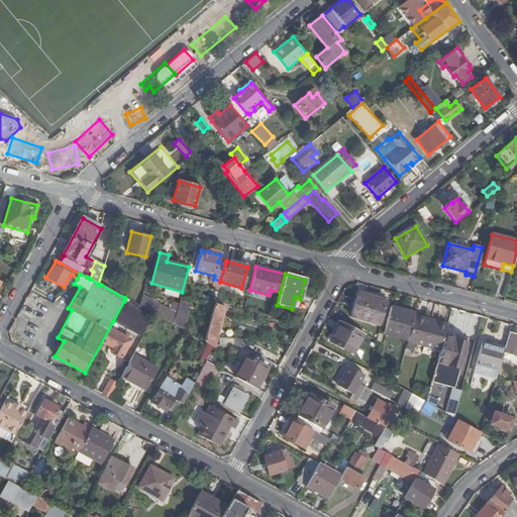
[(211,287),(218,289),(220,282),(220,281),(213,279),(211,287)]
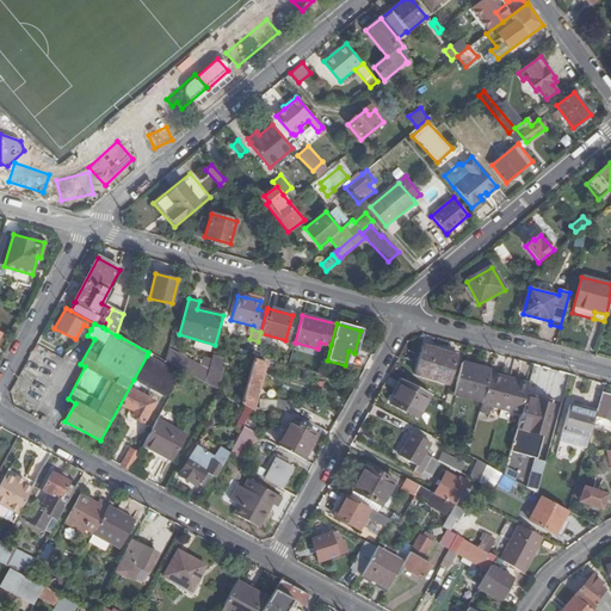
[(448,386),(456,356),(423,346),(414,375),(448,386)]
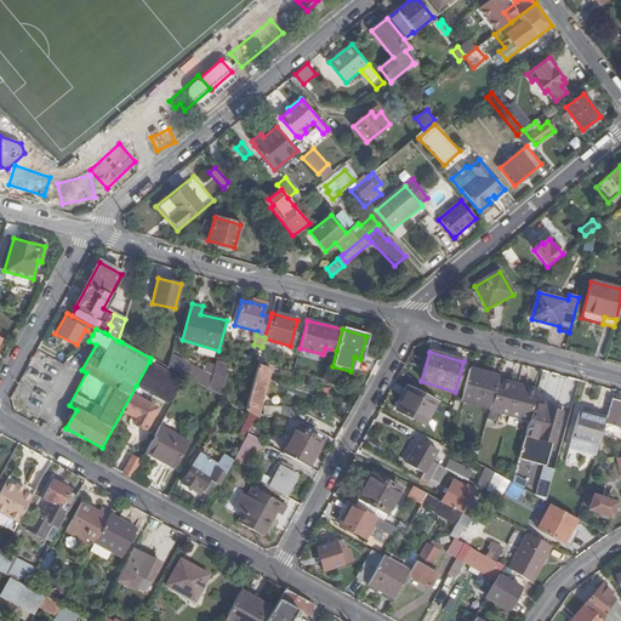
[(170,357),(167,368),(187,377),(208,389),(211,379),(170,357)]
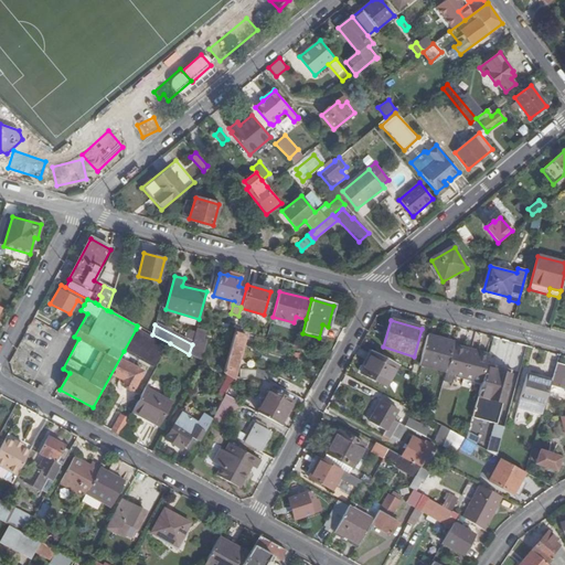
[(323,340),(328,327),(322,324),(319,338),(323,340)]
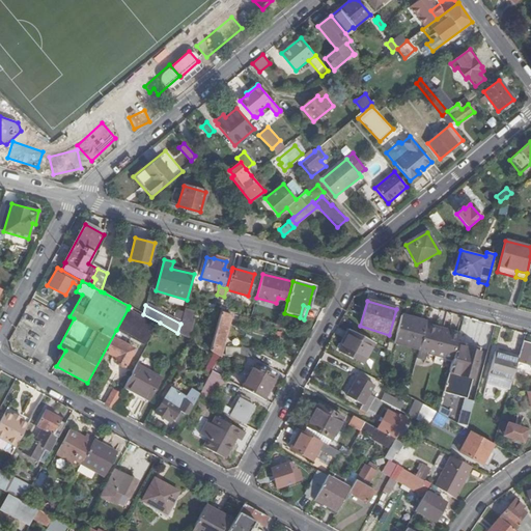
[(128,309),(116,330),(144,345),(156,325),(128,309)]
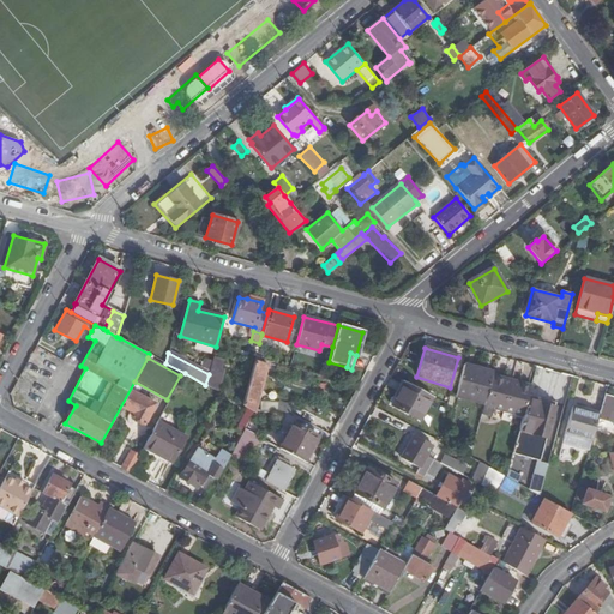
[(254,361),(242,404),(253,410),(266,365),(254,361)]
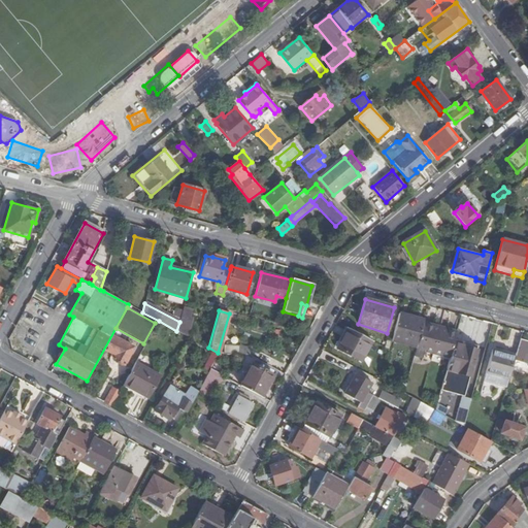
[(423,321),(398,315),(391,340),(416,348),(422,324),(423,321)]
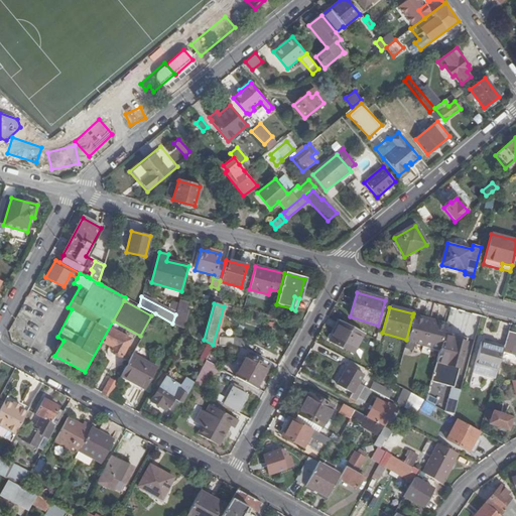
[(175,314),(172,324),(179,327),(183,309),(177,308),(175,314)]
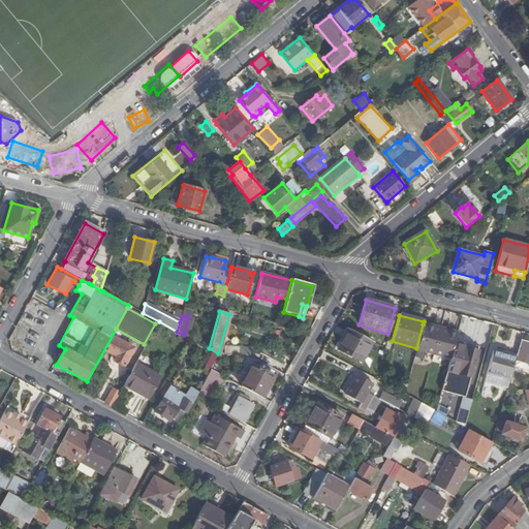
[(433,352),(439,328),(435,327),(435,328),(423,324),(416,348),(425,350),(433,352)]
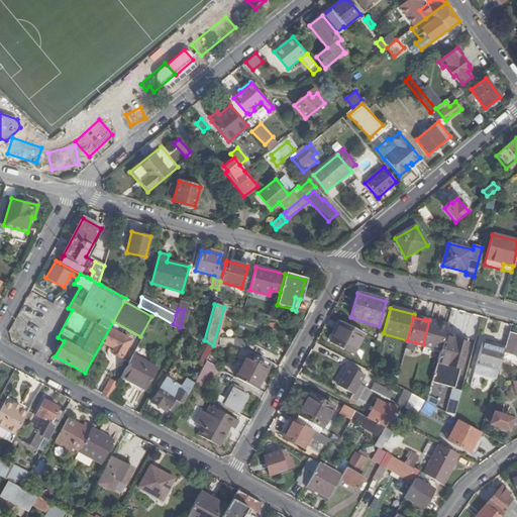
[(423,344),(439,349),(444,331),(446,325),(433,322),(433,321),(429,320),(423,344)]
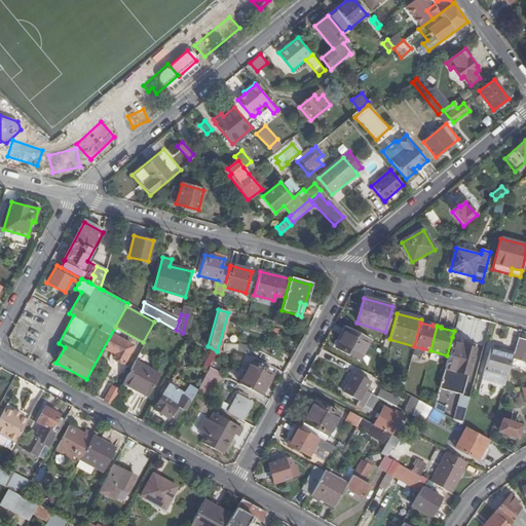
[(359,360),(369,339),(346,328),(336,347),(359,360)]
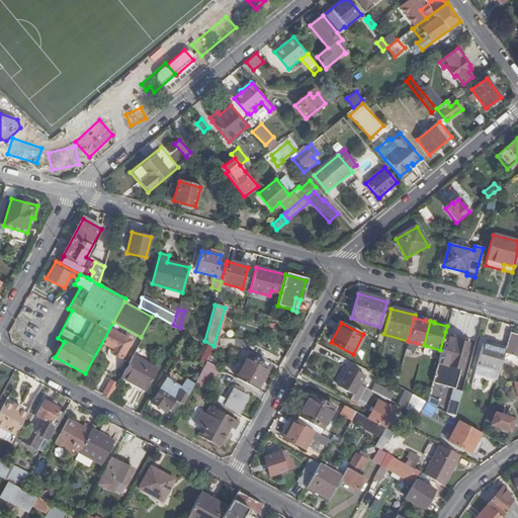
[(121,358),(132,341),(110,329),(103,343),(112,348),(110,352),(121,358)]
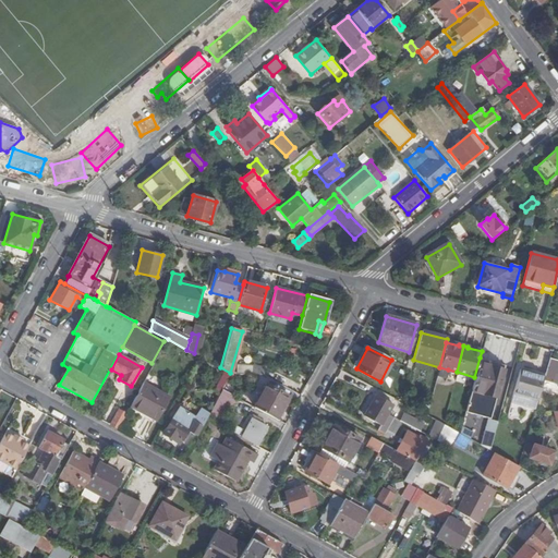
[(505,364),(480,358),(474,377),(466,407),(492,413),(505,364)]
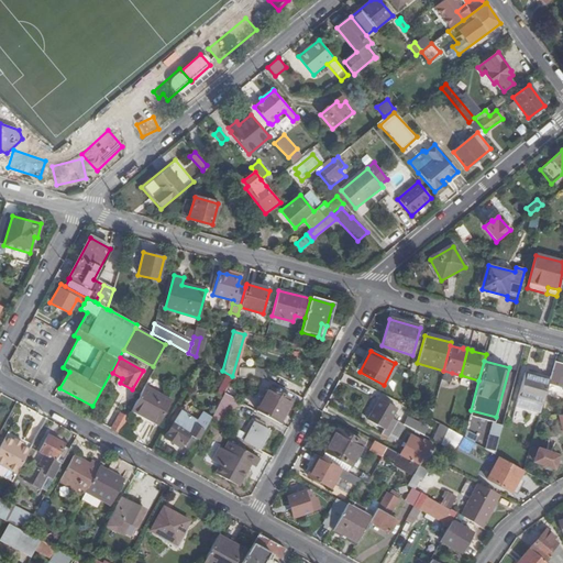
[(562,366),(553,364),(549,379),(548,383),(562,387),(562,366)]
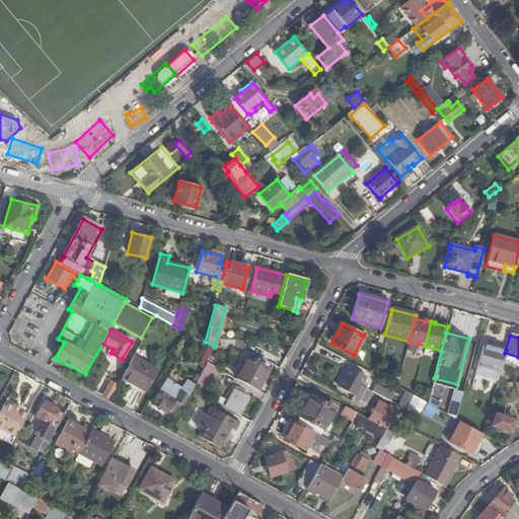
[(417,344),(409,342),(405,352),(414,354),(417,344)]
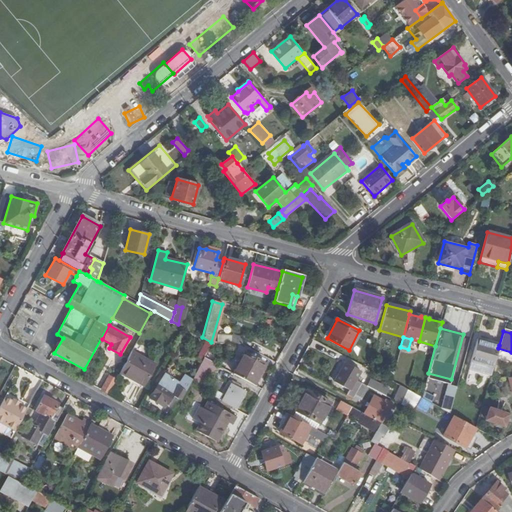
[(498,348),(499,345),(477,339),(471,361),(493,367),(498,348)]
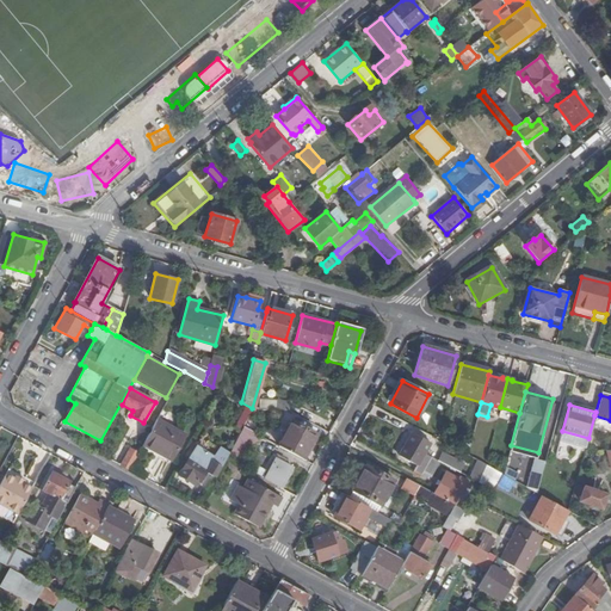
[(245,421),(251,412),(245,408),(240,418),(245,421)]
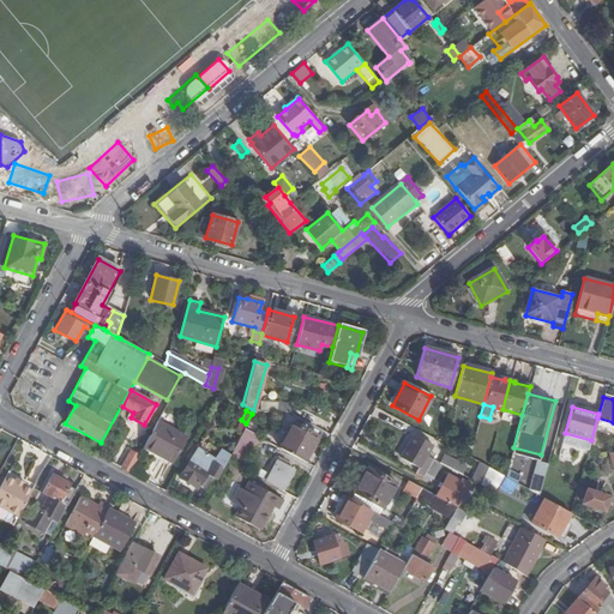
[(236,429),(242,432),(244,428),(246,423),(241,420),(236,429)]
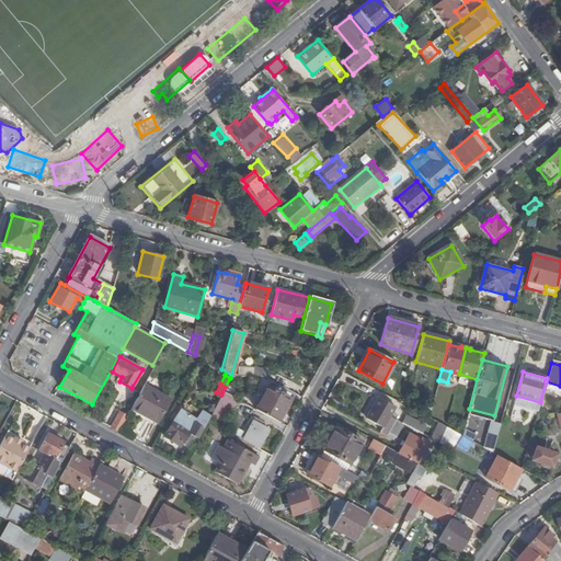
[(170,400),(144,386),(132,409),(157,423),(170,400)]
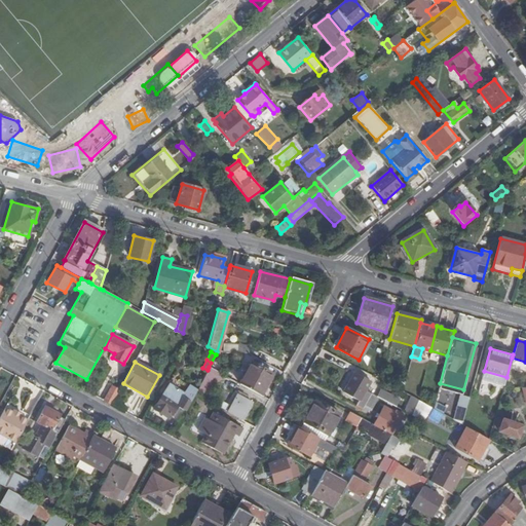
[(239,384),(260,396),(271,375),(252,364),(239,384)]
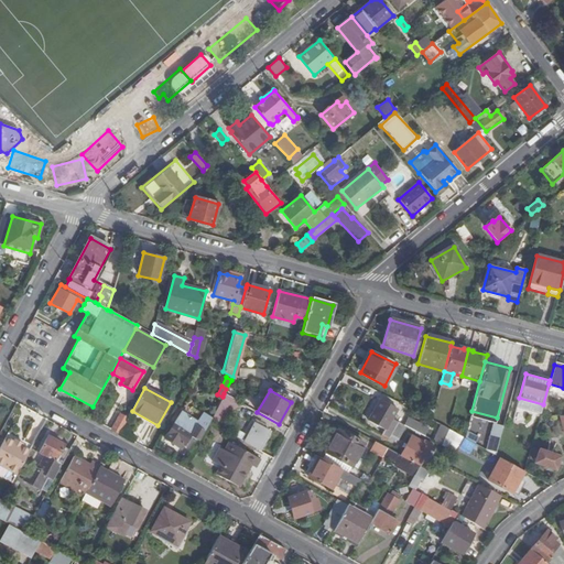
[(232,410),(237,402),(224,396),(212,419),(219,423),(228,408),(232,410)]
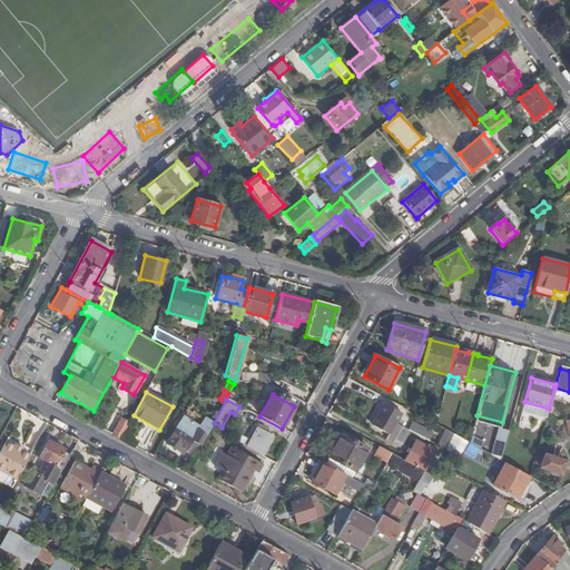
[(395,423),(401,413),(384,404),(372,426),(387,434),(385,440),(392,443),(394,440),(402,444),(409,431),(395,423)]
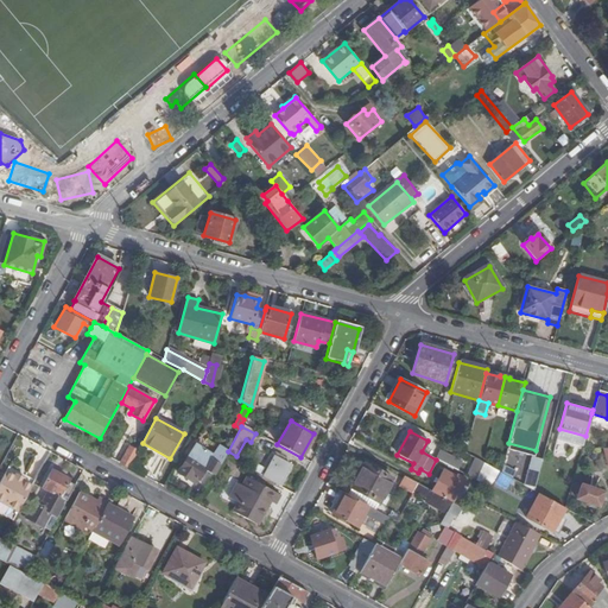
[(206,468),(215,474),(225,456),(228,449),(219,444),(213,455),(196,444),(194,448),(190,445),(183,456),(188,458),(178,473),(195,483),(206,468)]
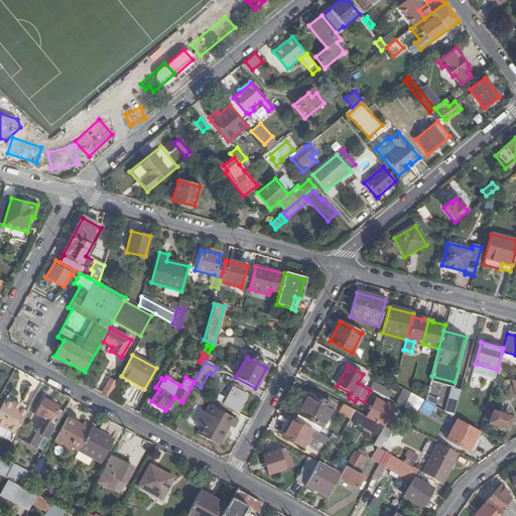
[(110,379),(102,393),(109,397),(117,383),(110,379)]
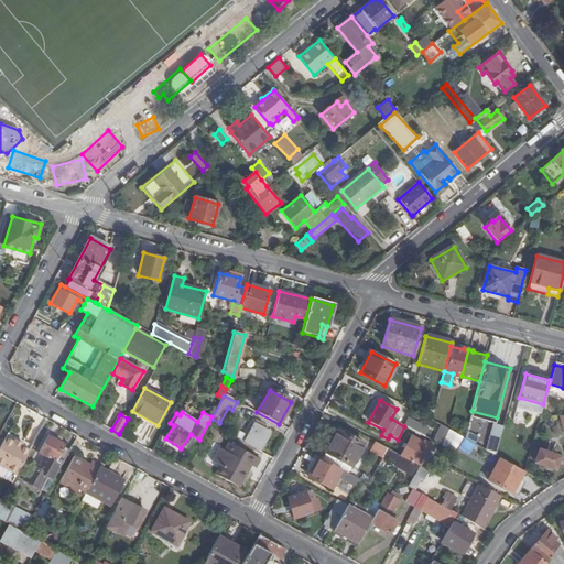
[(253,423),(243,442),(258,449),(269,431),(262,427),(253,423)]
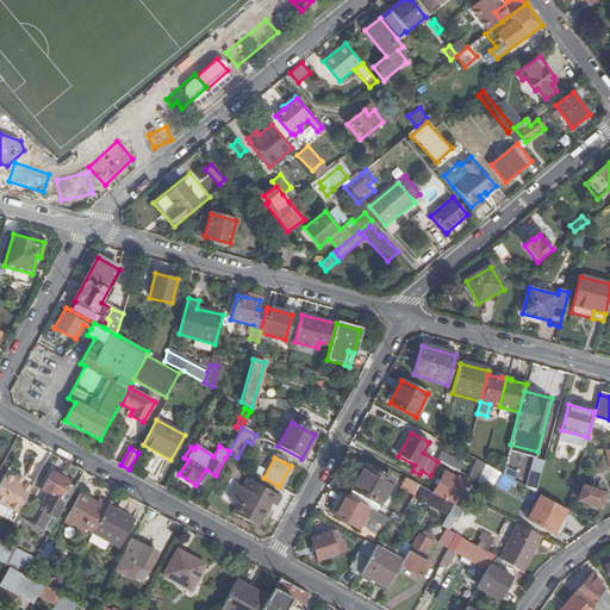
[(524,486),(536,490),(545,461),(534,458),(524,486)]
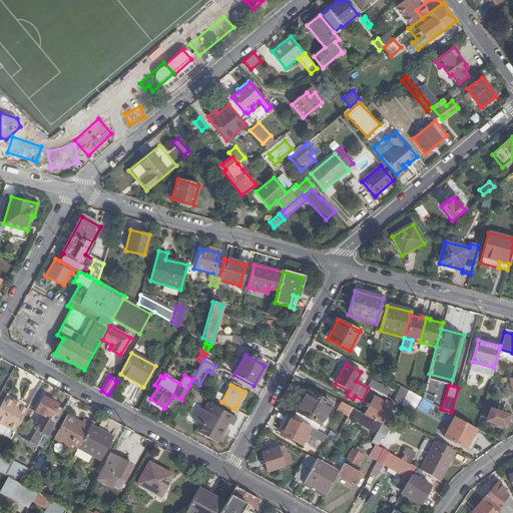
[(415,410),(421,396),(400,387),(394,400),(415,410)]
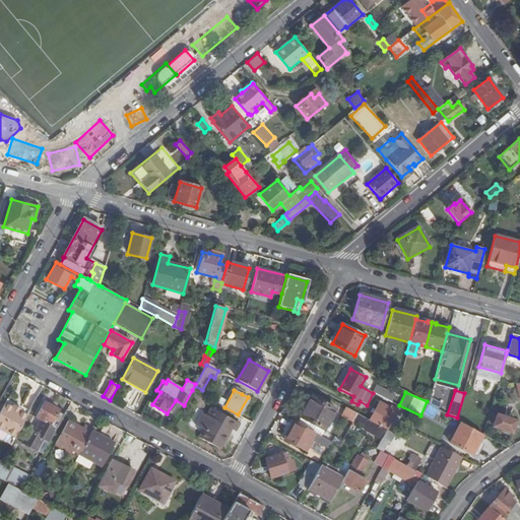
[(324,431),(335,409),(312,396),(301,418),(324,431)]
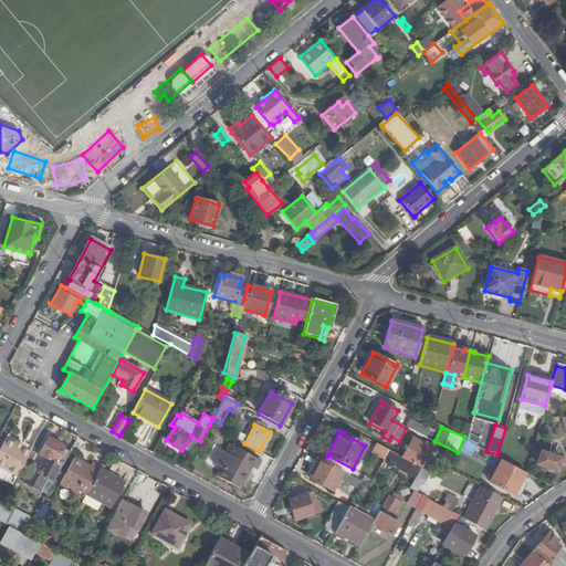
[(48,493),(70,451),(56,444),(58,441),(49,437),(40,454),(44,457),(38,470),(32,468),(24,481),(48,493)]
